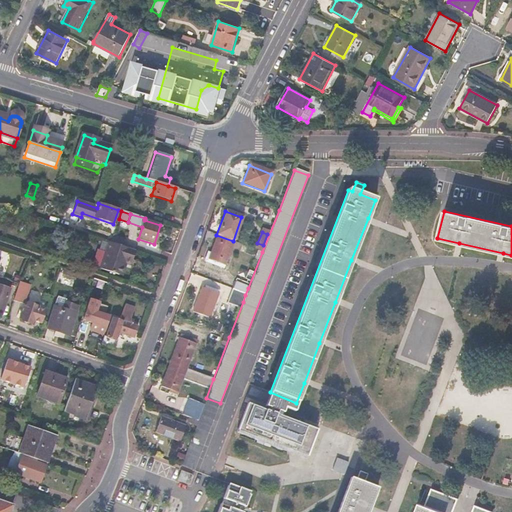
[(233,241),(216,235),(207,259),(224,266),(233,241)]
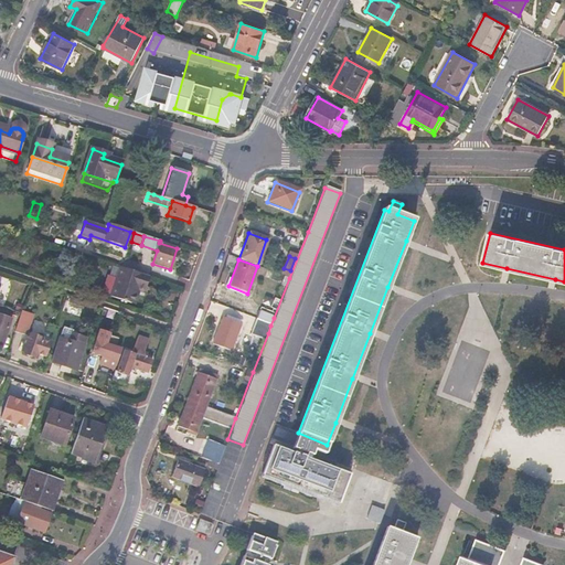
[(120,268),(119,267),(109,296),(129,302),(135,286),(145,288),(148,277),(120,268)]
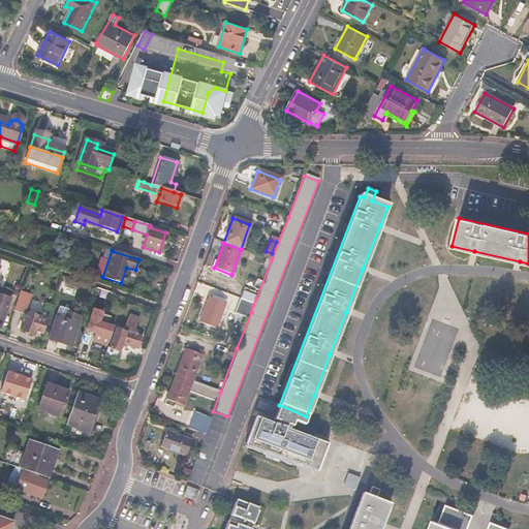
[(66,278),(64,284),(76,288),(79,282),(66,278)]
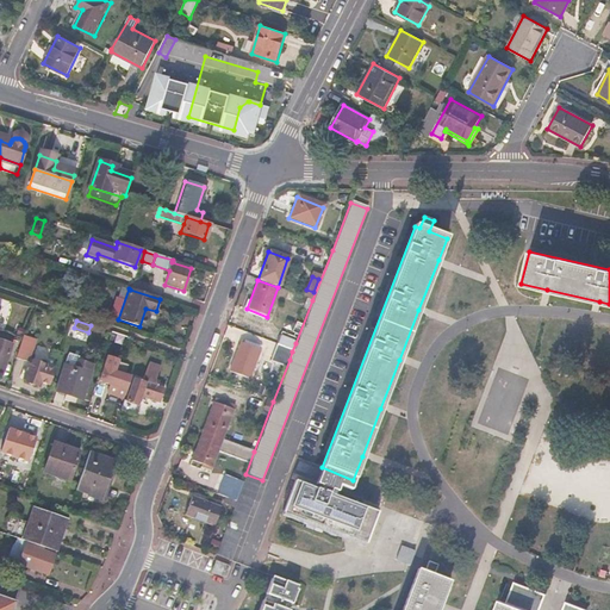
[(296,343),(280,336),(277,346),(292,352),(296,343)]
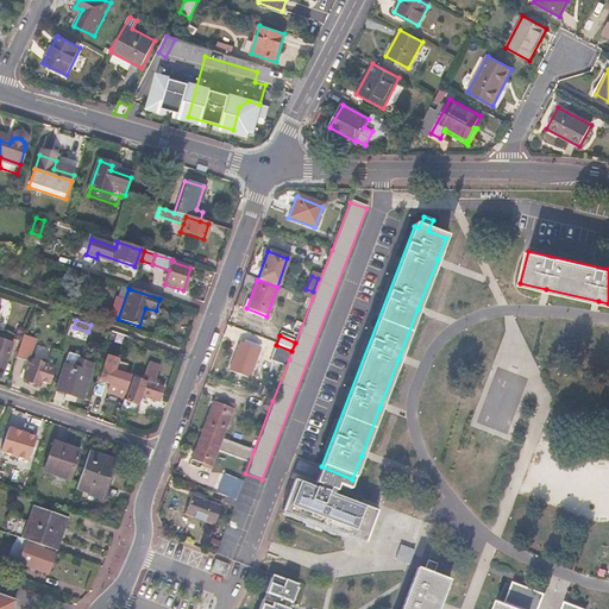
[(0,372),(1,374),(11,344),(0,339),(0,372)]
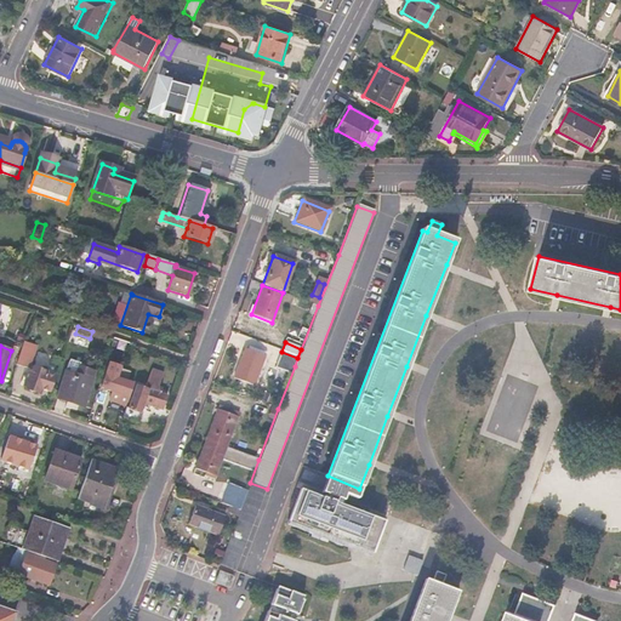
[(36,352),(22,346),(16,364),(30,369),(36,352)]
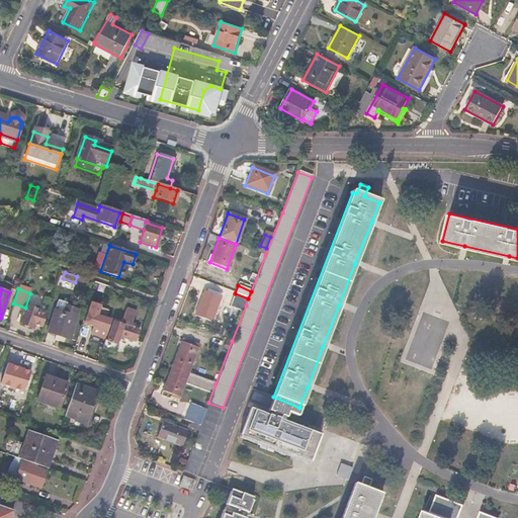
[(219,297),(203,290),(193,316),(209,322),(219,297)]
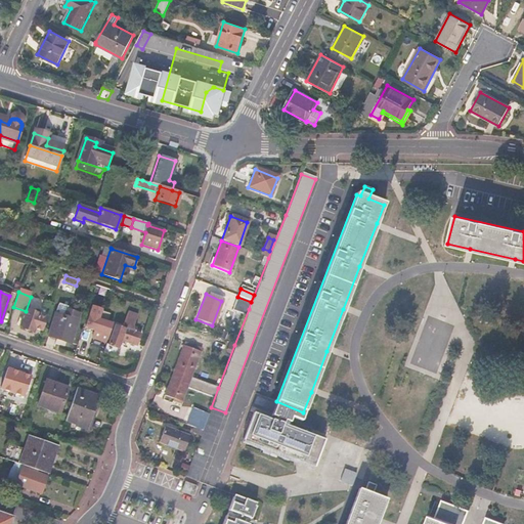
[(237,297),(236,296),(233,303),(249,309),(251,302),(237,297)]
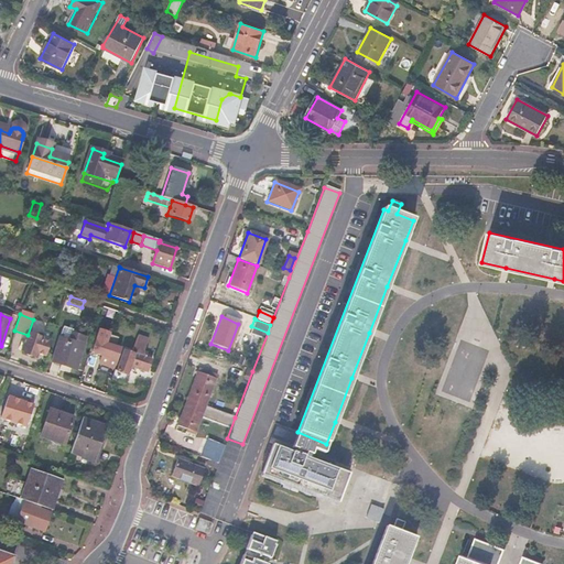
[(74,329),(63,326),(51,361),(75,370),(85,338),(73,334),(74,329)]
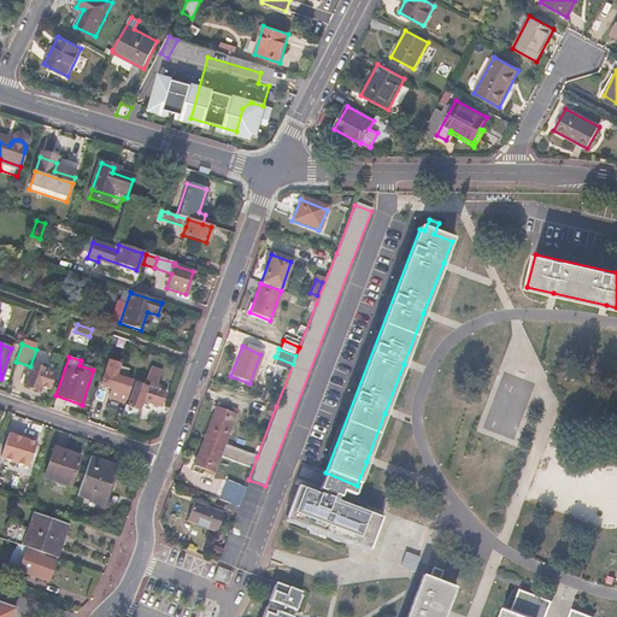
[(118,368),(109,363),(105,372),(116,376),(118,368)]
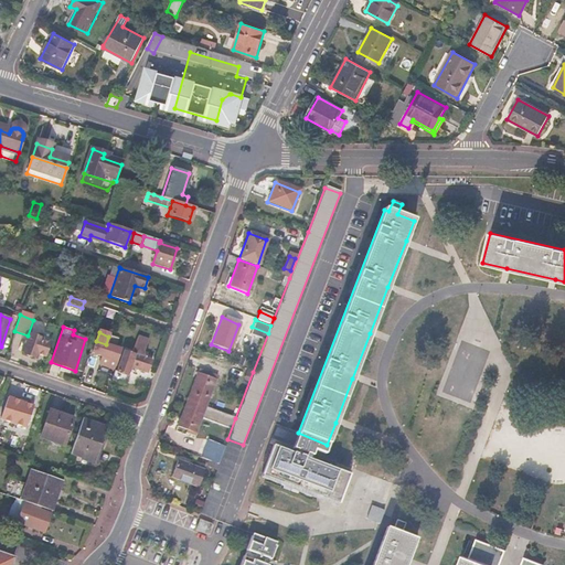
[(109,333),(108,337),(106,344),(112,347),(116,336),(109,333)]
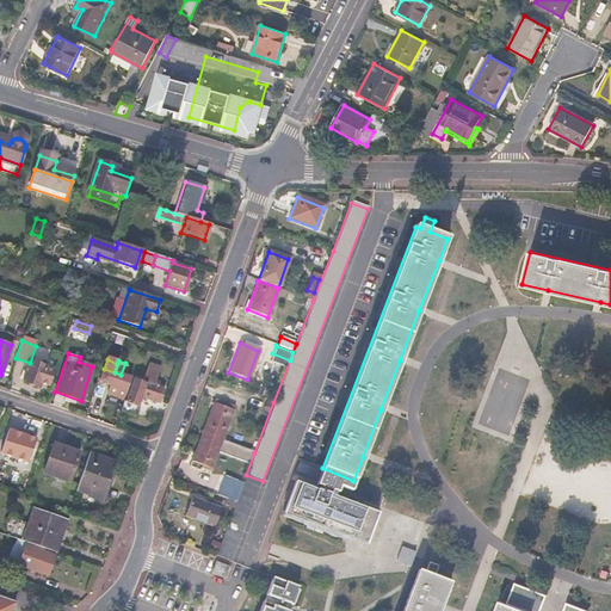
[(30,366),(26,365),(22,378),(25,381),(25,382),(37,387),(38,382),(48,386),(53,372),(43,370),(44,366),(32,362),(30,366)]
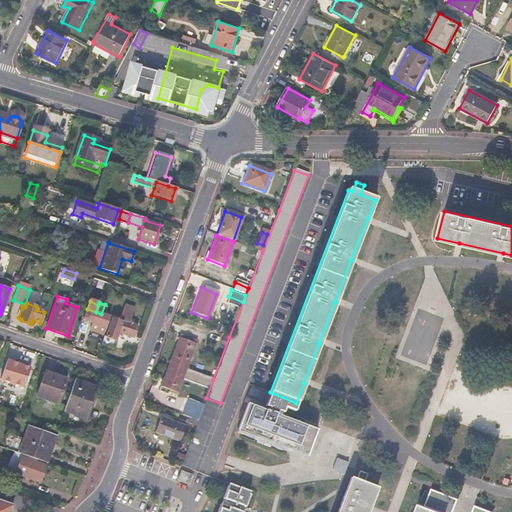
[(119,320),(113,318),(105,337),(103,336),(101,342),(112,346),(118,331),(125,334),(126,337),(129,338),(131,336),(134,337),(137,327),(132,325),(133,321),(130,320),(134,308),(125,305),(119,320)]
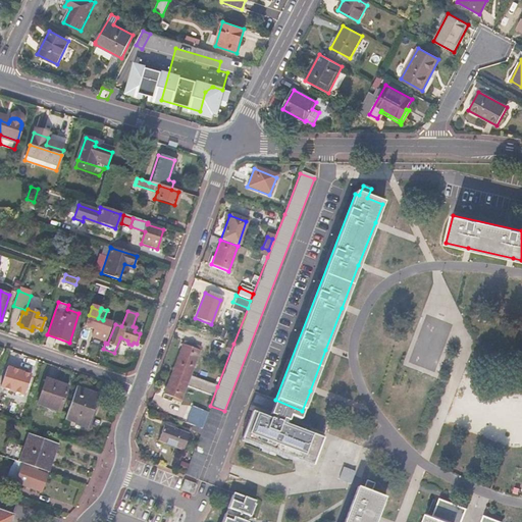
[(98,318),(89,315),(85,325),(107,333),(111,322),(103,320),(98,318)]
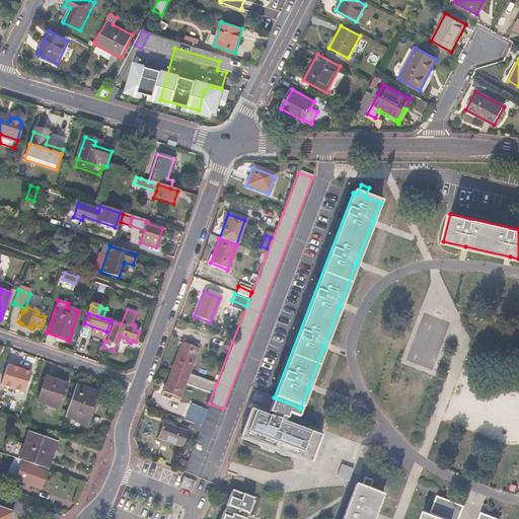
[(90,336),(81,331),(77,344),(86,347),(90,336)]
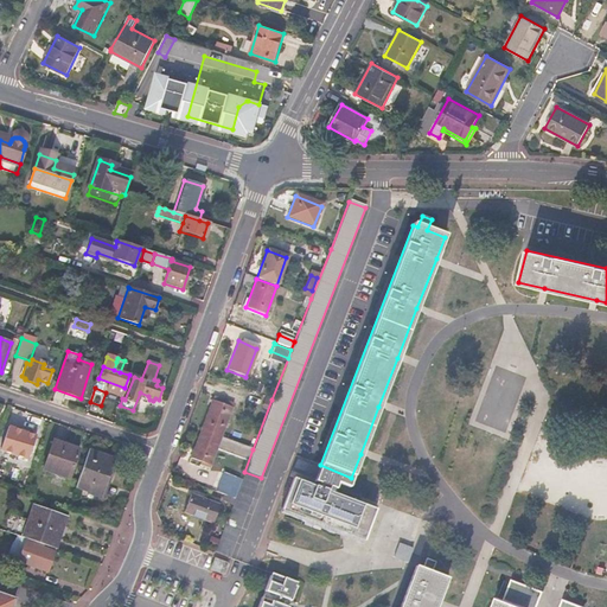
[(257,400),(248,396),(244,404),(254,408),(257,400)]
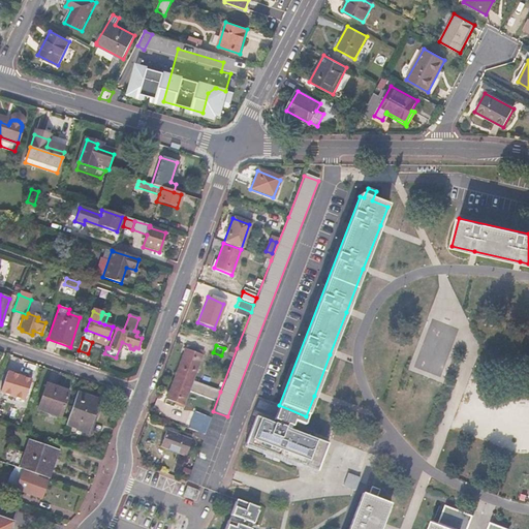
[(201,355),(184,349),(175,374),(192,380),(201,355)]
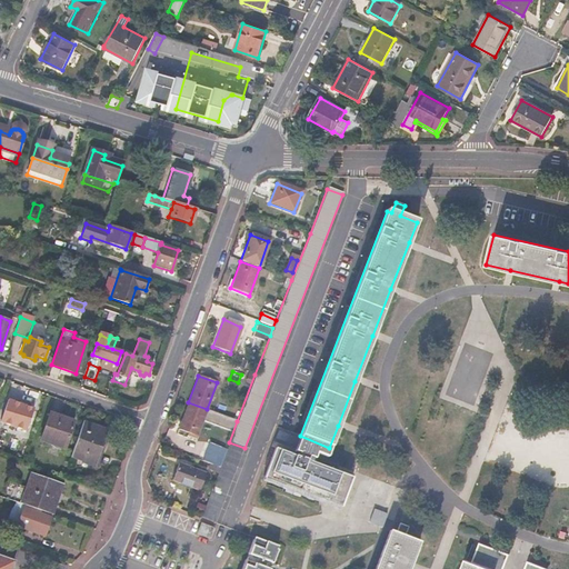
[(33,408),(8,399),(0,419),(0,421),(25,431),(33,408)]
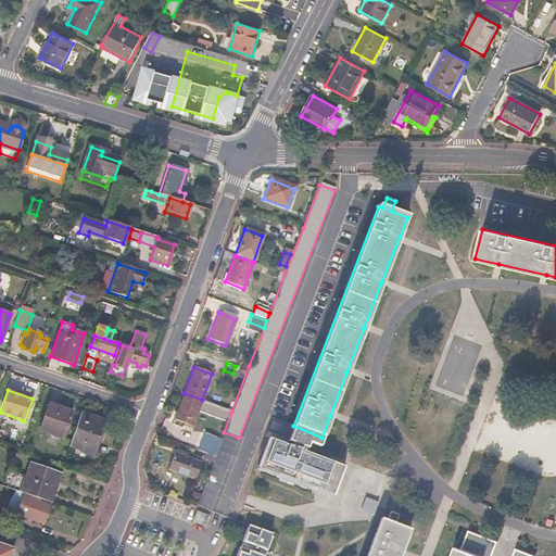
[(202,400),(184,393),(174,420),(192,428),(202,400)]
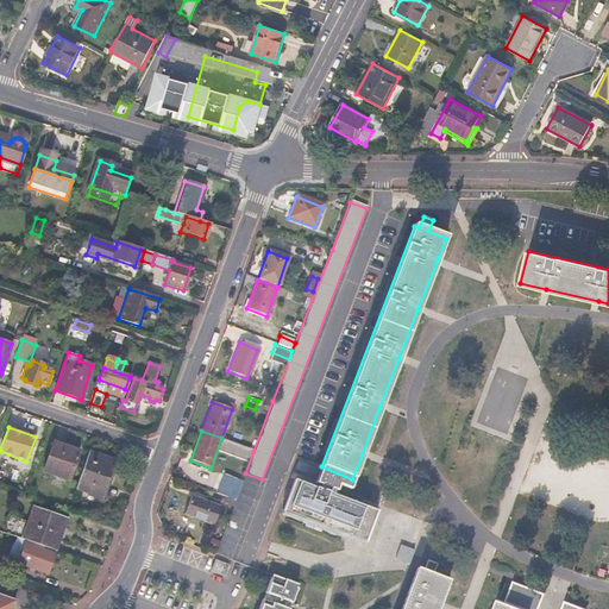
[(79,452),(52,443),(42,472),(68,482),(79,452)]
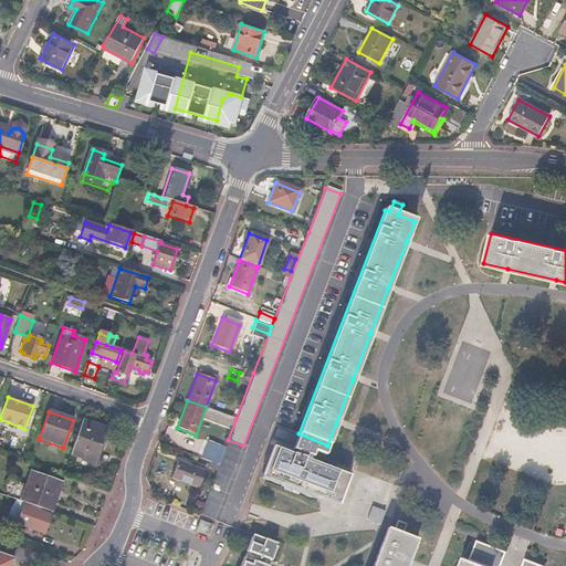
[(105,429),(81,420),(69,453),(93,462),(105,429)]
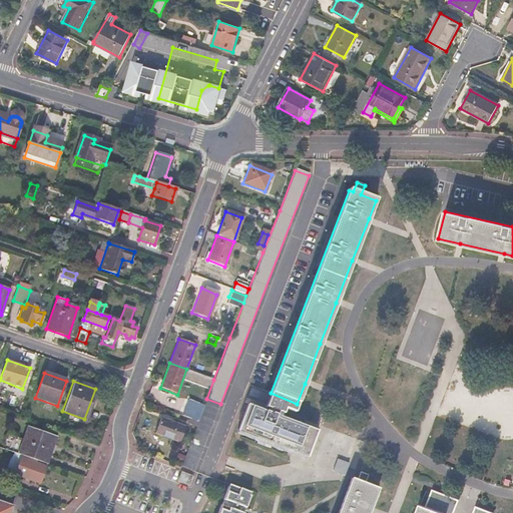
[(297,404),(271,393),(265,410),(283,417),(285,410),(293,414),(297,404)]
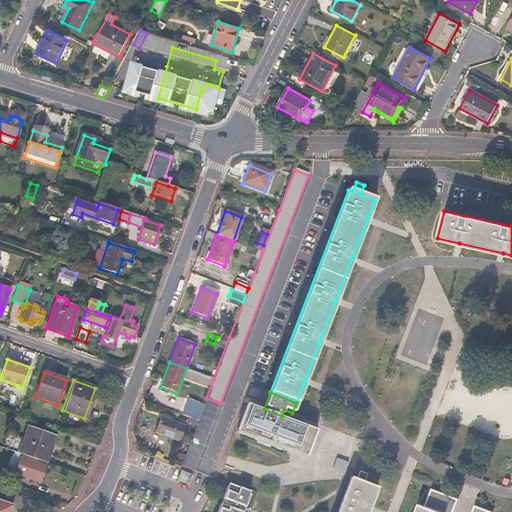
[(264,409),(248,403),(238,429),(308,456),(318,430),(282,416),(264,409)]
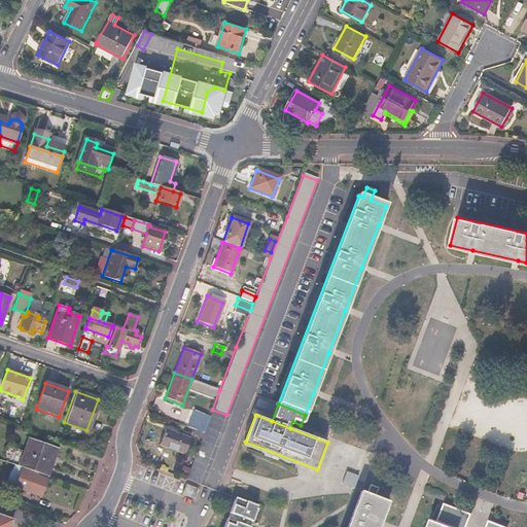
[(206,421),(191,416),(187,425),(202,430),(206,421)]
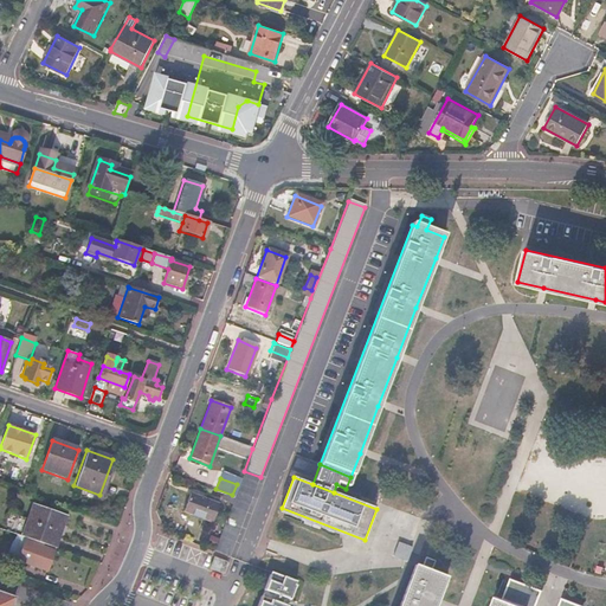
[(211,503),(189,495),(182,513),(204,521),(211,503)]
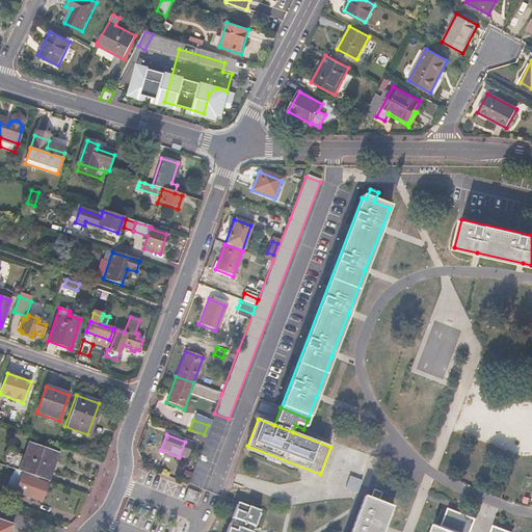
[(57,454),(26,443),(17,471),(21,472),(36,477),(47,481),(57,454)]
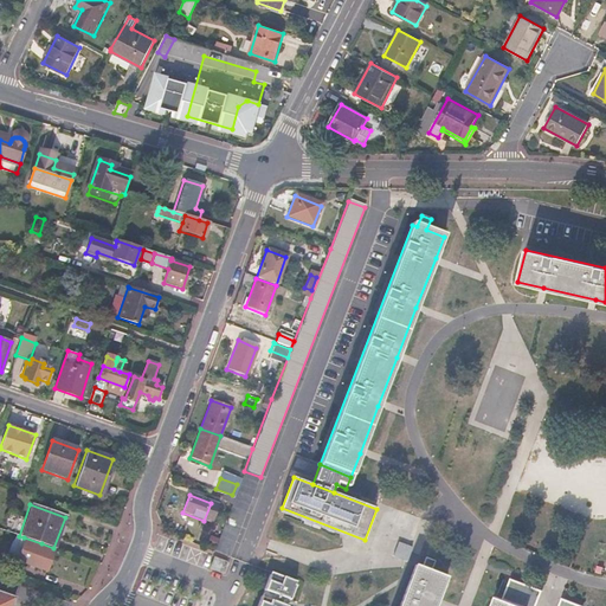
[(42,543),(24,537),(17,562),(46,572),(53,552),(40,547),(42,543)]
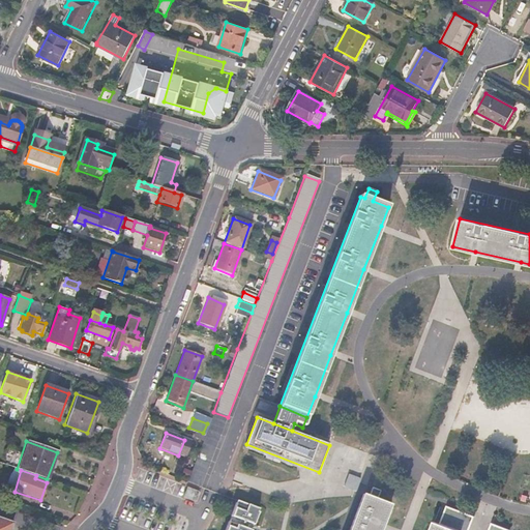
[(187,489),(183,498),(196,502),(199,493),(187,489)]
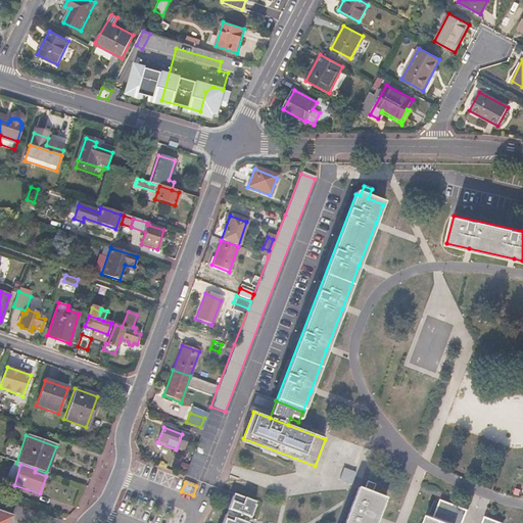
[(364,491),(359,489),(344,522),(376,522),(377,521),(385,500),(372,494),(375,485),(368,482),(364,491)]
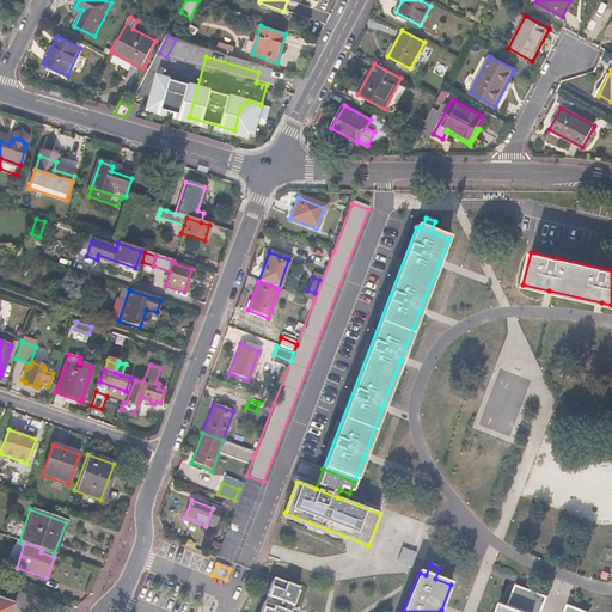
[(300,588),(270,576),(262,597),(292,605),(300,588)]
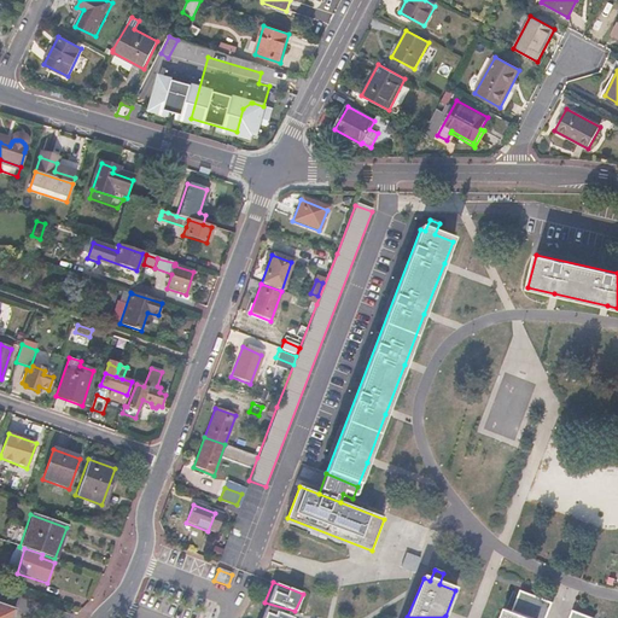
[(511,611),(505,608),(501,617),(544,617),(552,602),(519,590),(511,611)]
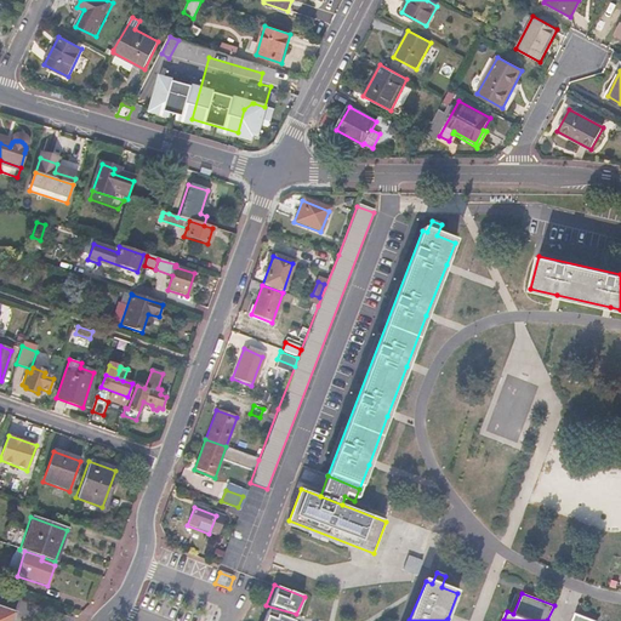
[(0,608),(0,620),(12,620),(16,614),(0,608)]
